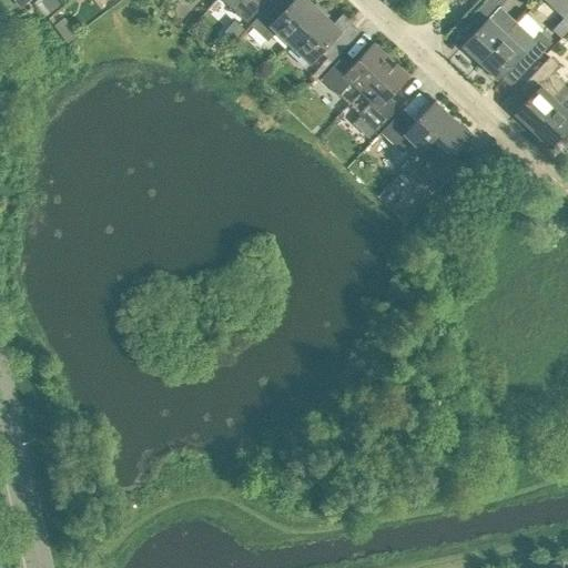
[(233,0),(229,6),(246,22),(264,3),(261,0),(233,0)]
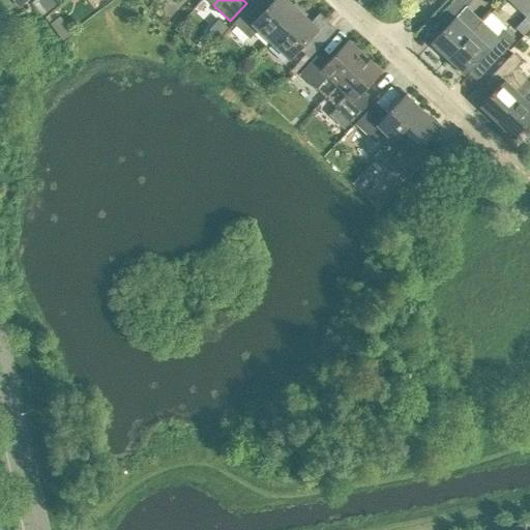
[(258,29),(270,41),(298,10),(286,0),(273,0),(267,6),(260,0),(254,0),(233,23),(248,38),(258,29)]
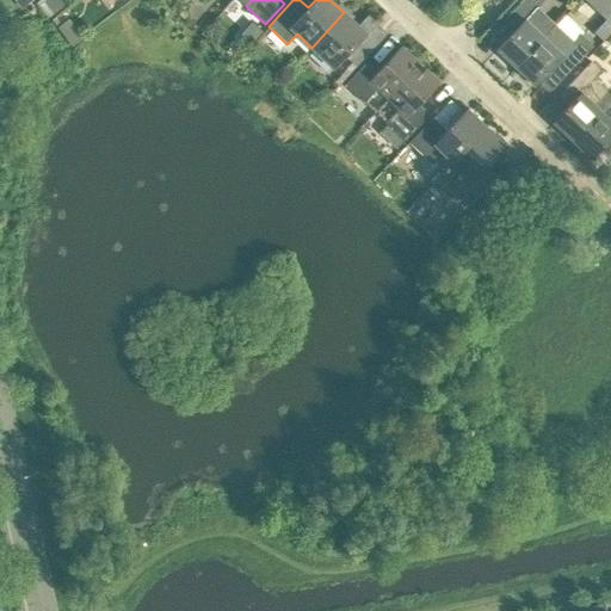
[(497,49),(516,68),(555,25),(536,7),(543,0),(523,0),(508,16),(518,26),(497,49)]
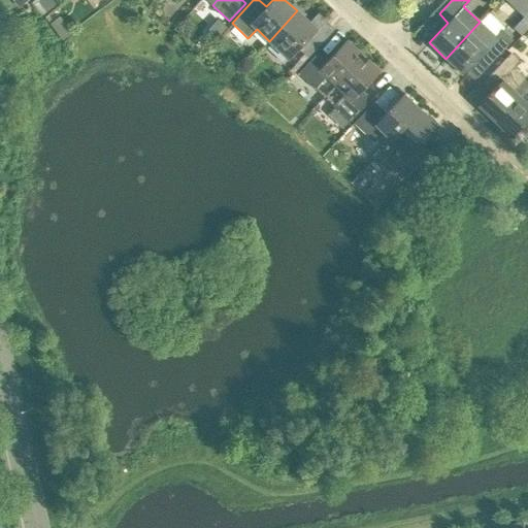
[(297,10),(269,41),(287,59),(297,47),(307,58),(330,33),(320,24),(324,20),(318,13),(309,22),(297,10)]
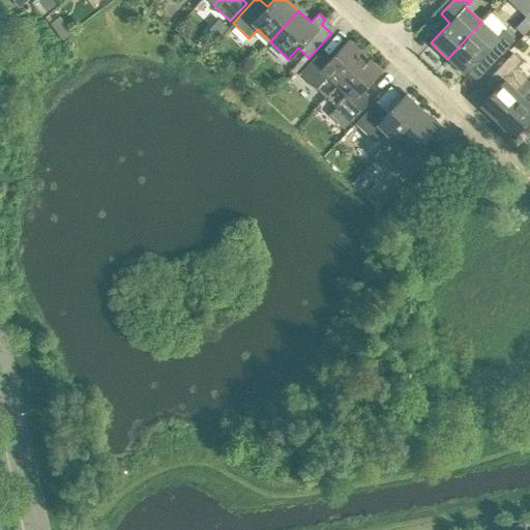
[(217,22),(214,25),(223,33),(226,30),(217,22)]
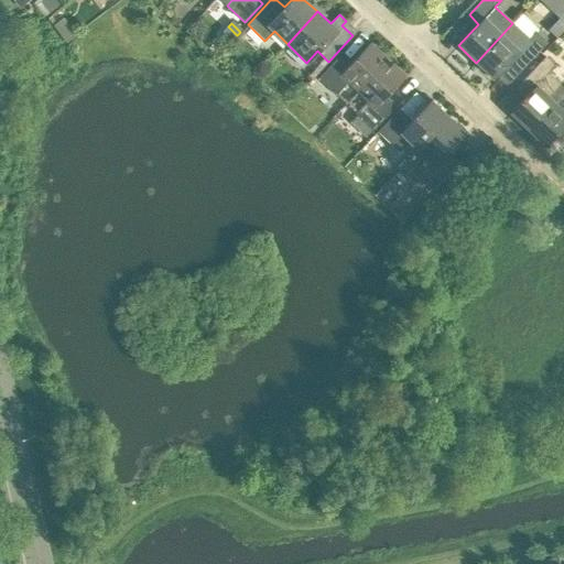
[(512,23),(476,63),(494,79),(513,57),(523,66),(546,42),(537,33),(530,40),(512,23)]
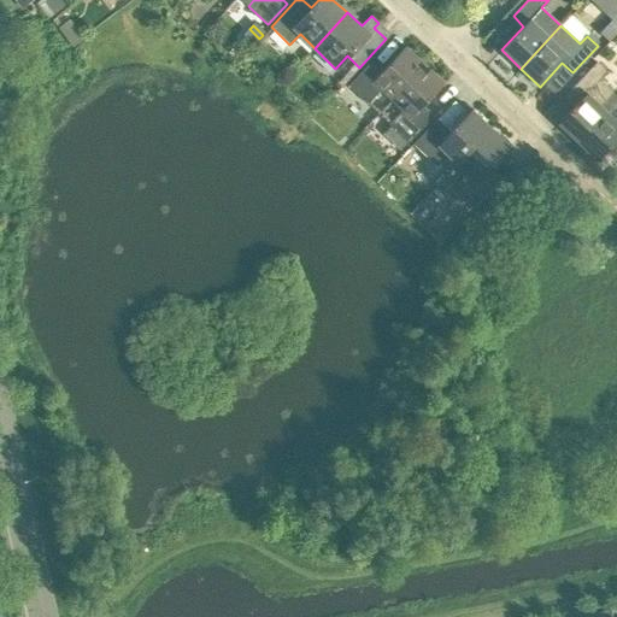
[(380,90),(391,99),(419,69),(416,65),(419,60),(405,47),(378,75),(368,65),(347,86),(366,104),(380,90)]
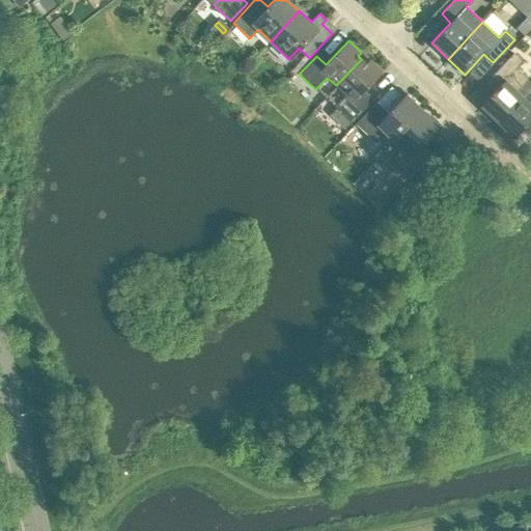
[(480,106),(497,122),(530,86),(530,84),(526,80),(527,79),(516,67),(523,62),(513,53),(491,77),(499,86),(480,106)]
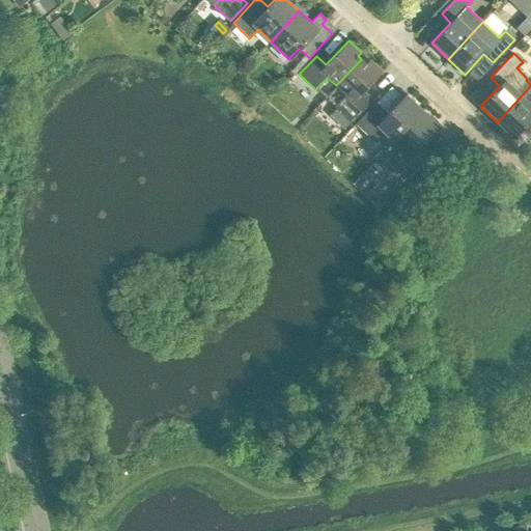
[(361,59),(336,85),(345,94),(334,107),(351,122),(368,104),(359,95),(382,72),(369,59),(365,63),(361,59)]
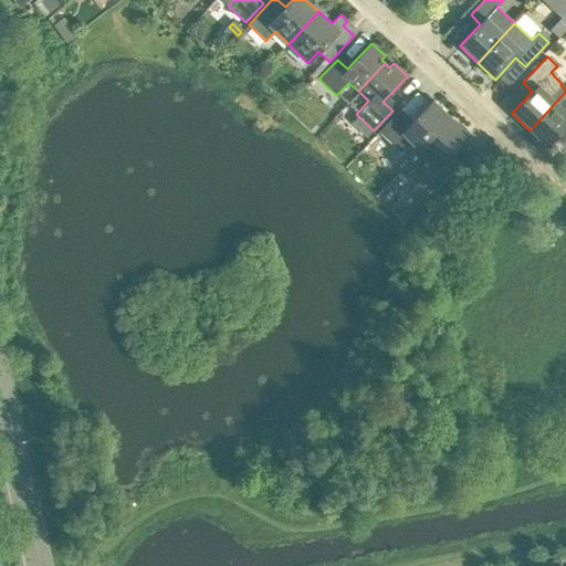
[(565,92),(530,130),(547,147),(565,126),(565,111),(563,108),(565,104),(565,92)]
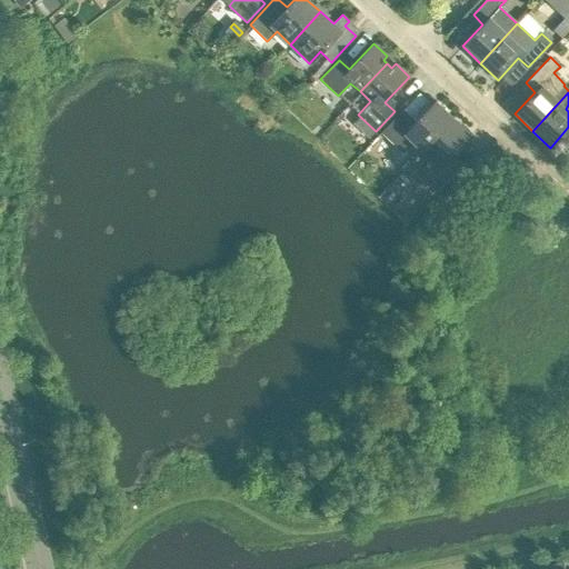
[(413,142),(420,150),(451,118),(435,101),(416,121),(403,109),(381,132),(402,153),(413,142)]
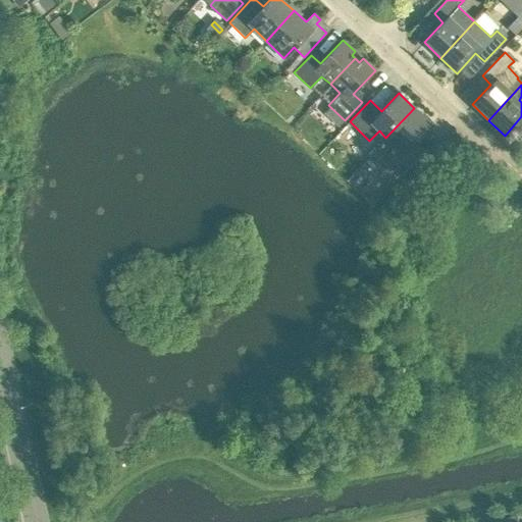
[(414,108),(385,138),(395,146),(385,156),(404,173),(424,152),(414,143),(431,124),(414,108)]
